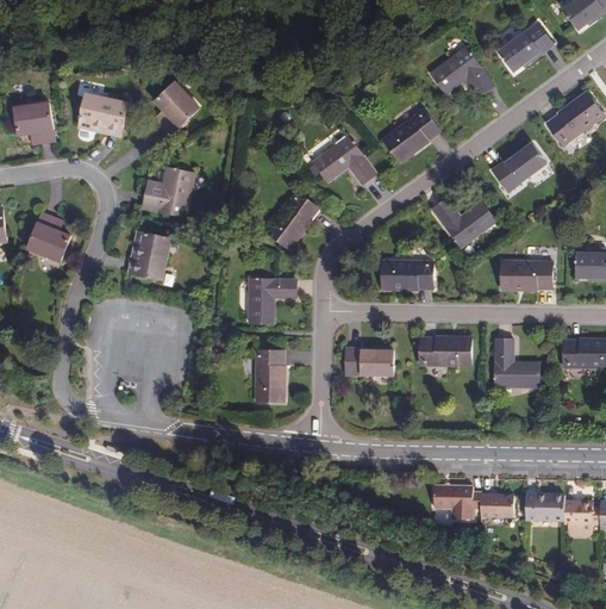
[(556,0),(555,1),(560,10),(573,0),(556,0)]
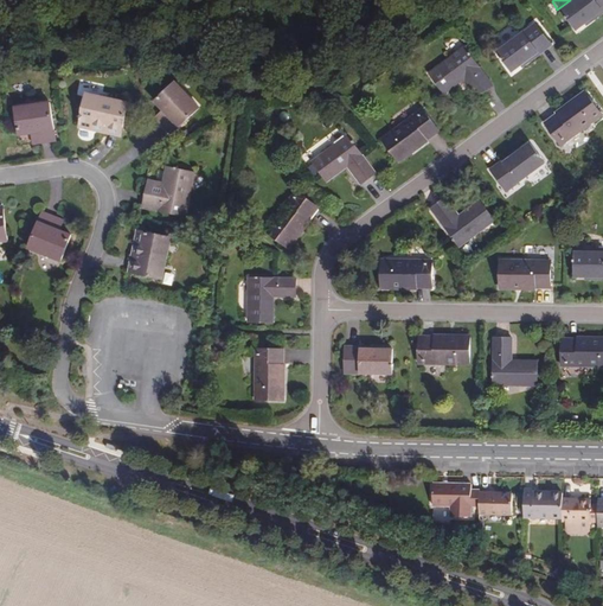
[(573,30),(583,23),(602,7),(602,0),(572,0),(559,10),(573,30)]
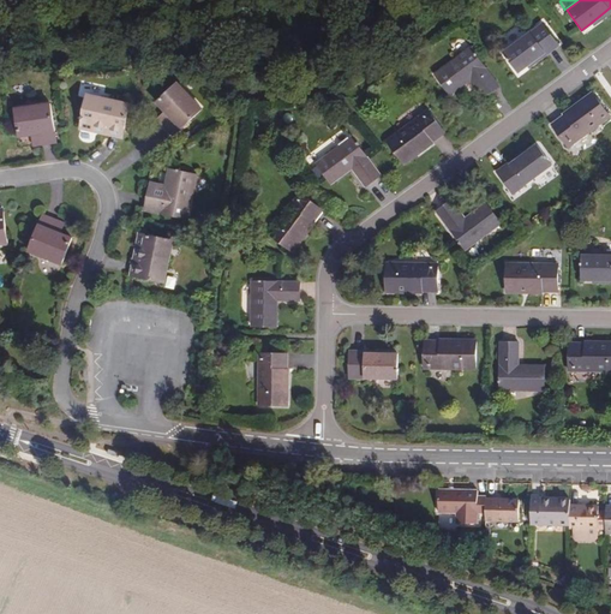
[(610,7),(591,23),(592,25),(610,11),(610,7)]
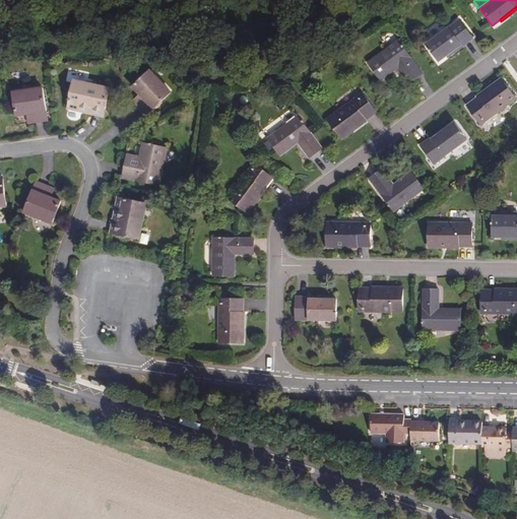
[(437,60),(445,55),(470,37),(458,20),(426,44),(437,60)]
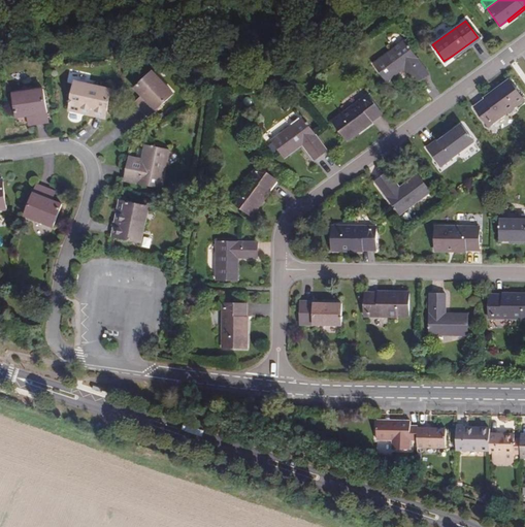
[(478,37),(452,56),(453,58),(479,39),(478,37)]
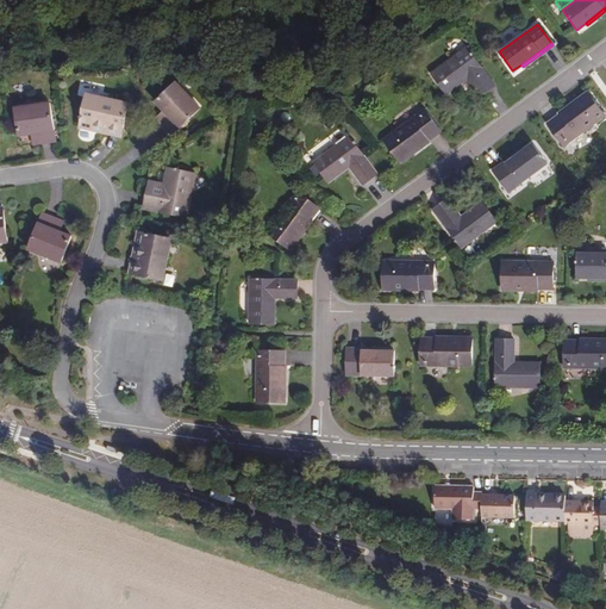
[(493,85),(464,45),(429,72),(444,93),(464,78),(478,95),(493,85)]
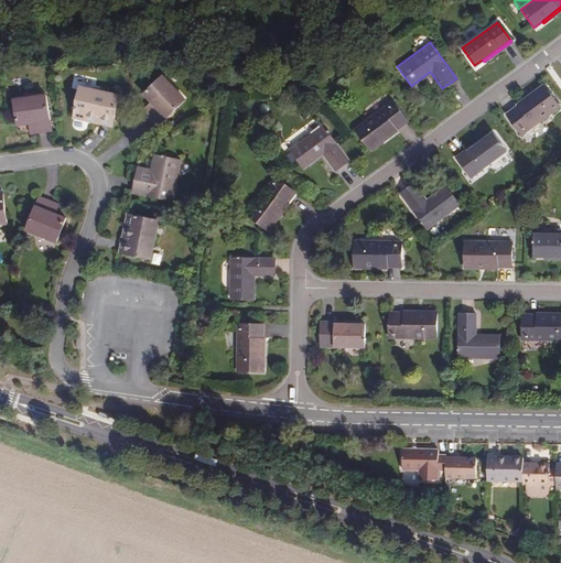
[(142,94),(150,101),(153,106),(147,112),(157,123),(183,99),(161,76),(142,94)]
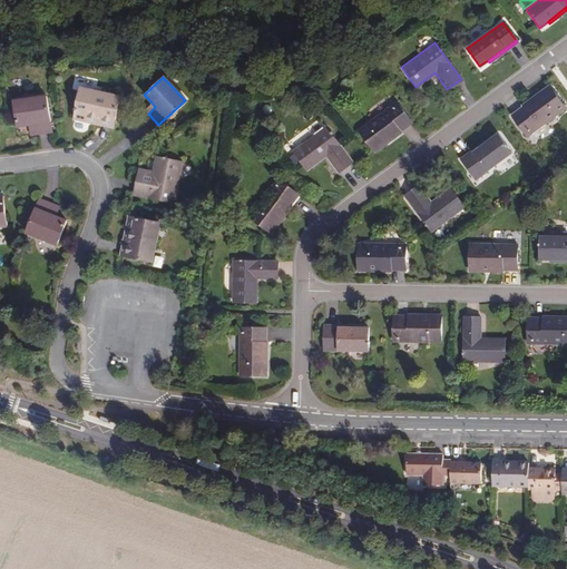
[(86,116),(111,121),(118,96),(79,87),(72,118),(85,121),(86,116)]
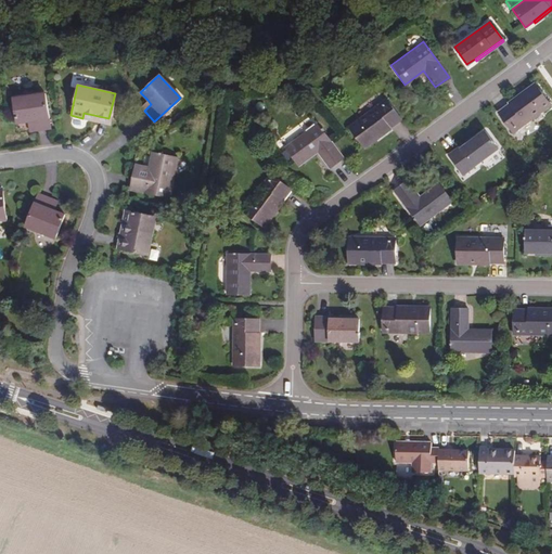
[(548,104),(534,85),(497,112),(511,131),(548,104)]
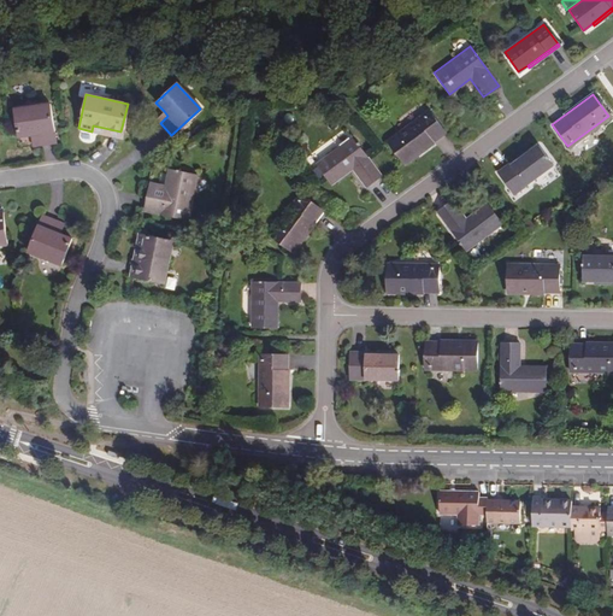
[(553,103),(542,110),(549,121),(560,113),(553,103)]
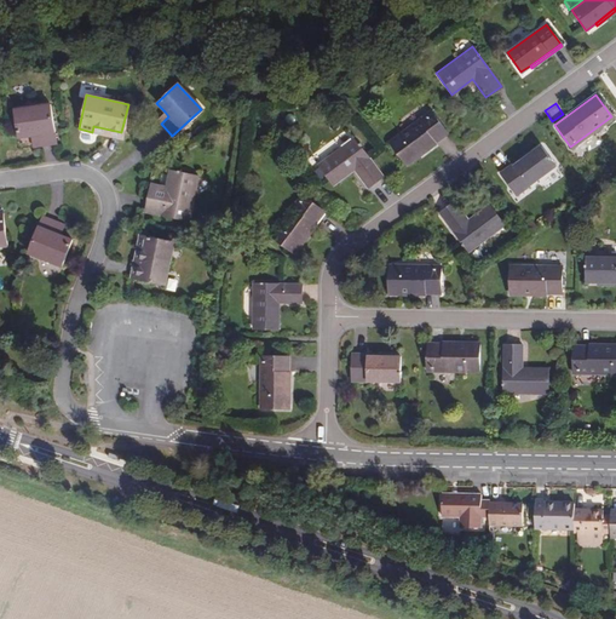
[(36,135),(38,145),(55,143),(49,104),(13,109),(18,137),(30,136),(36,135)]
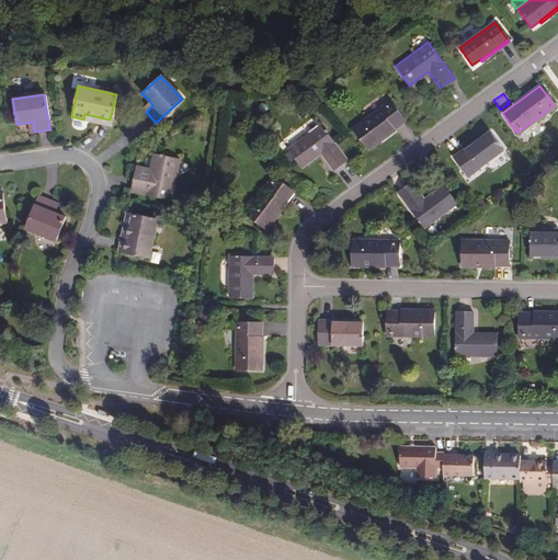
[(403,120),(389,100),(351,127),(366,148),(403,120)]
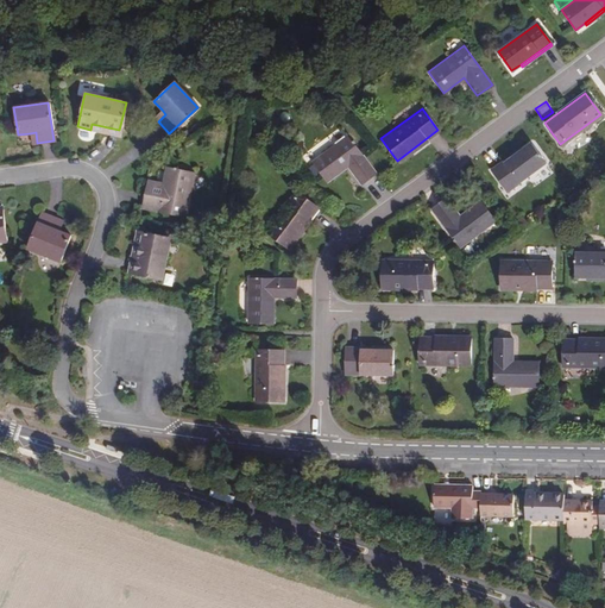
[(165,114),(162,110),(153,118),(158,121),(165,114)]
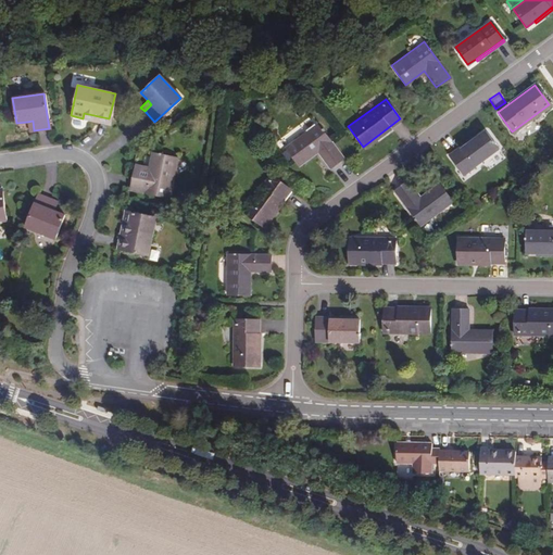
[(108,124),(109,118),(84,113),(83,118),(108,124)]
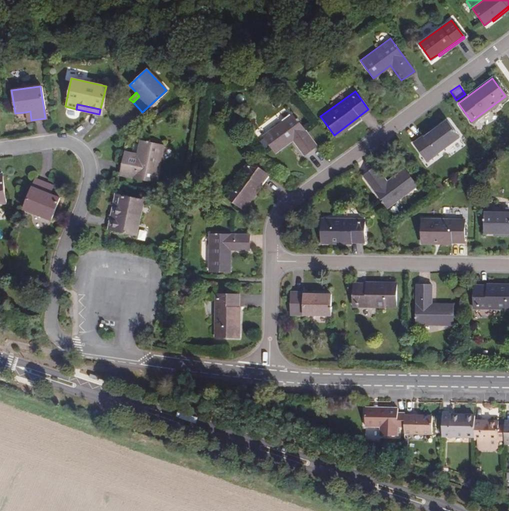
[(315,145),(292,114),(262,135),(274,152),(292,139),(303,154),(315,145)]
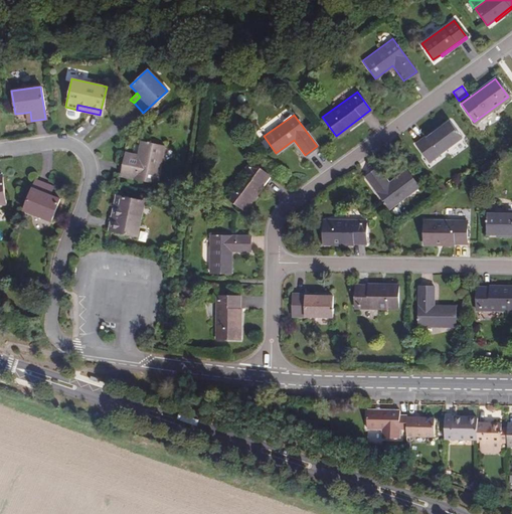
[(440,126),(415,144),(428,161),(461,137),(448,121),(440,126)]
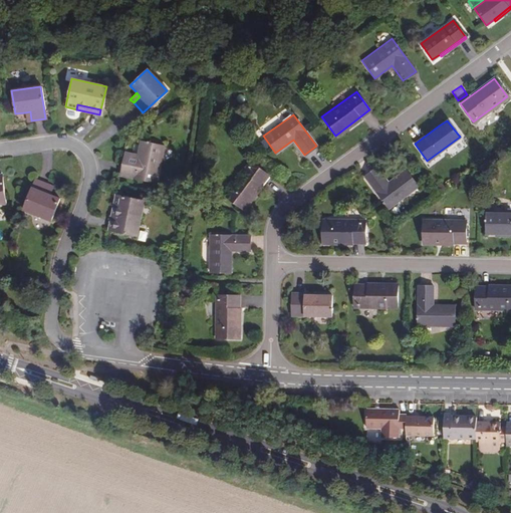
[(414,143),(415,144),(439,125),(438,124),(414,143)]
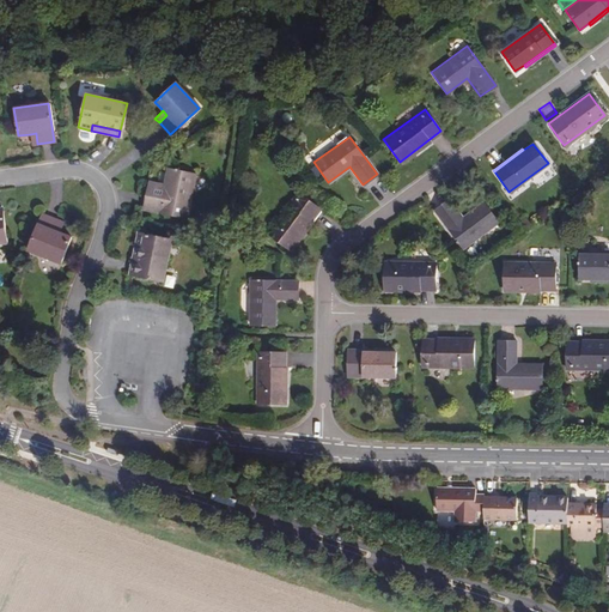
[(166,168),(163,185),(160,197),(145,193),(141,208),(184,218),(194,174),(166,168)]
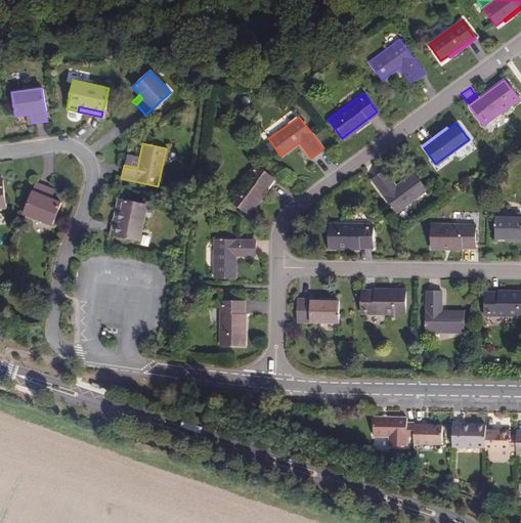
[(137,168),(139,158),(126,155),(124,165),(137,168)]
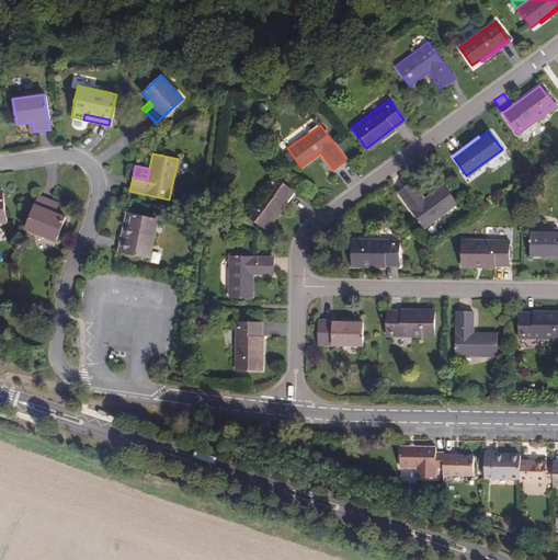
[(292,191),(273,175),(245,213),(263,228),(292,191)]
